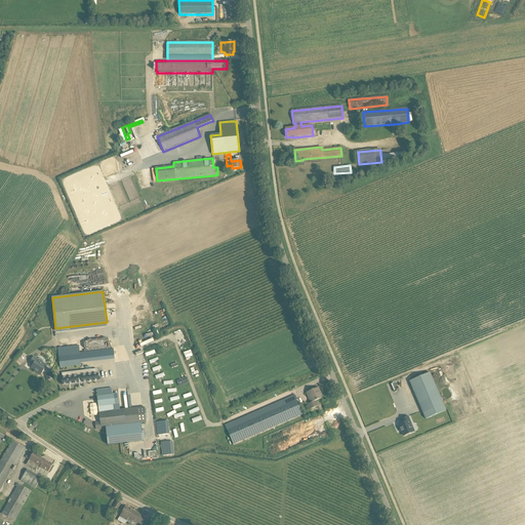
[(79,346),(58,349),(61,368),(81,365),(81,361),(115,357),(114,349),(80,353),(79,346)]
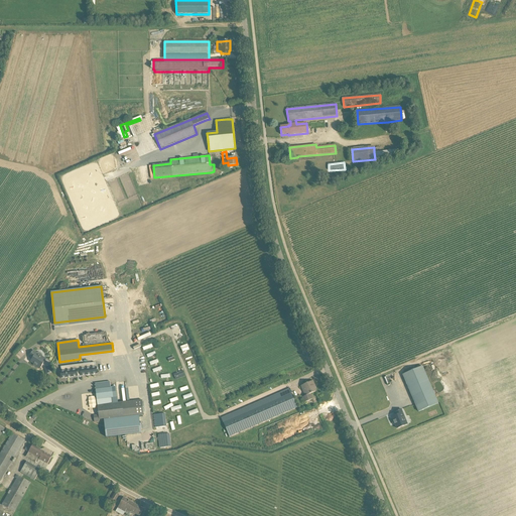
[(37,353),(36,353),(33,351),(29,357),(32,359),(31,362),(36,366),(36,367),(39,369),(46,360),(42,358),(42,356),(42,355),(41,354),(40,353),(39,353),(38,353),(37,353)]
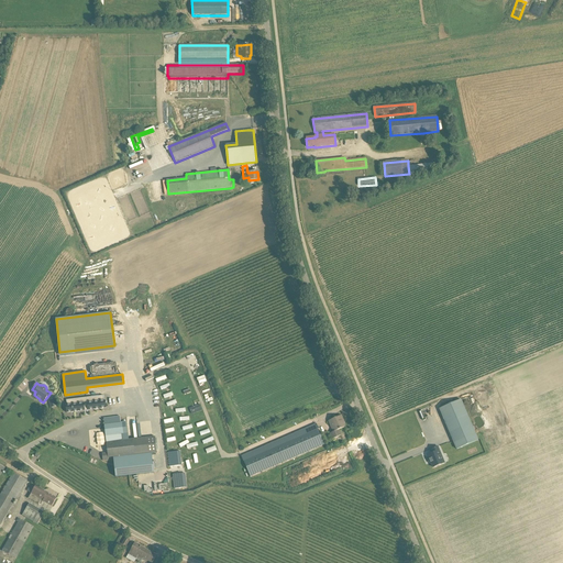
[(105,396),(66,400),(67,414),(107,409),(105,396)]
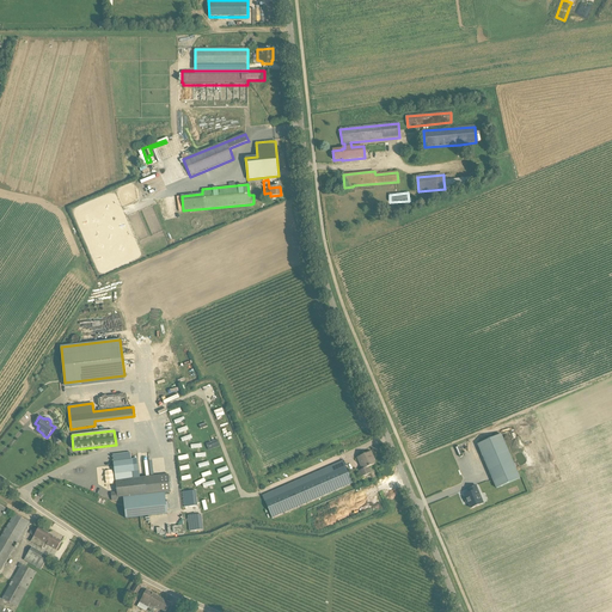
[(501,435),(478,445),(496,489),(520,479),(501,435)]
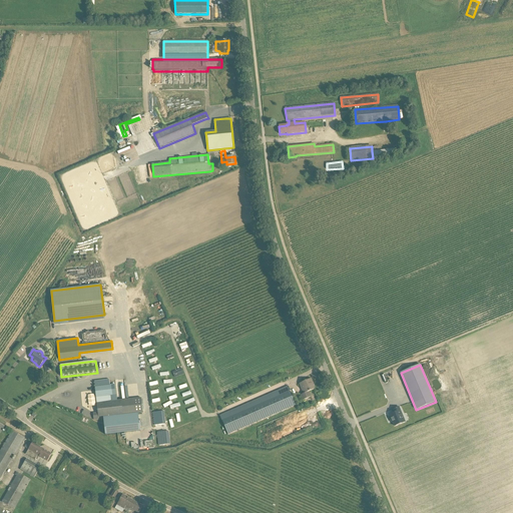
[(175,378),(184,374),(182,369),(172,372),(175,378)]
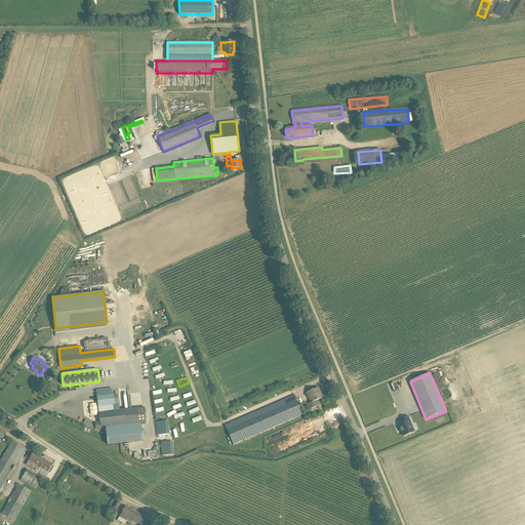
[(111,388),(96,390),(98,407),(99,413),(101,422),(102,428),(106,427),(142,422),(147,421),(145,407),(116,411),(114,395),(112,395),(111,388)]
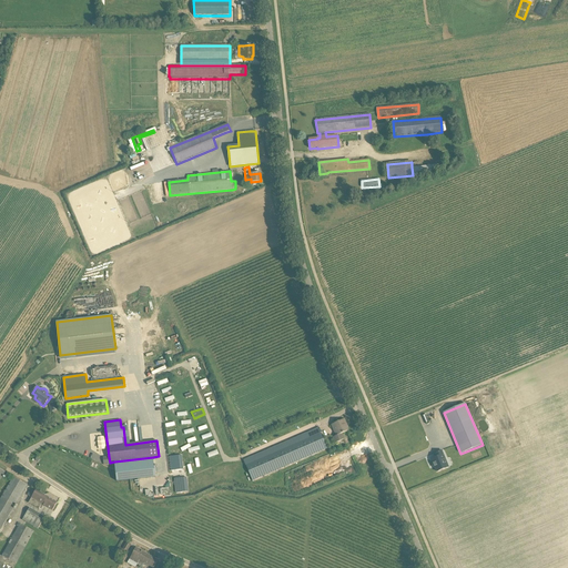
[(344,419),(332,425),(334,429),(336,428),(338,435),(334,437),(336,443),(344,439),(342,434),(347,432),(344,425),(346,424),(344,419)]
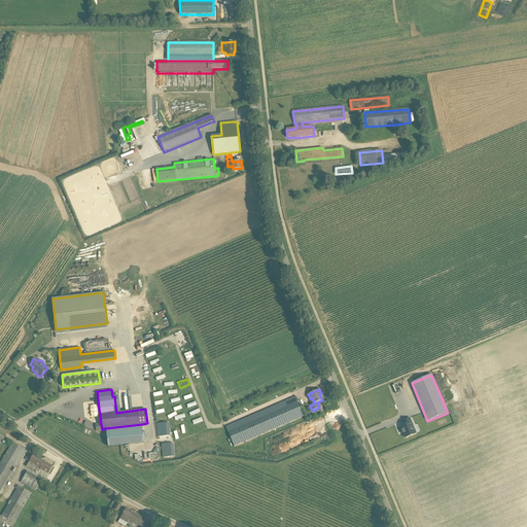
[(304,416),(299,403),(296,399),(227,430),(235,447),(304,416)]
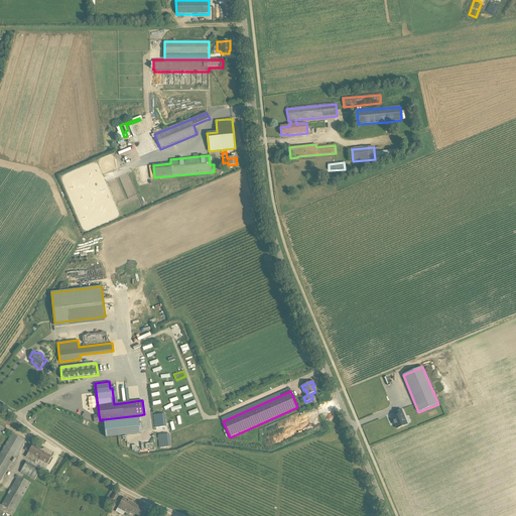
[(394,422),(397,429),(407,425),(407,424),(405,425),(402,418),(404,417),(401,410),(394,412),(395,416),(391,418),(393,422),(394,422)]
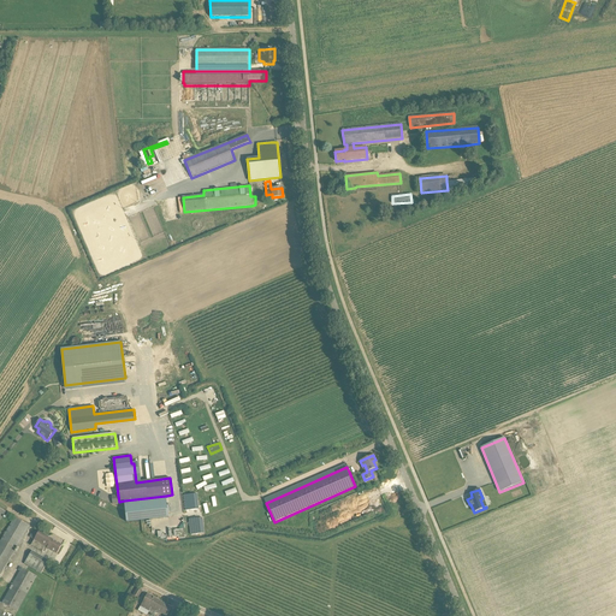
[(126,522),(169,516),(166,496),(124,501),(126,522)]
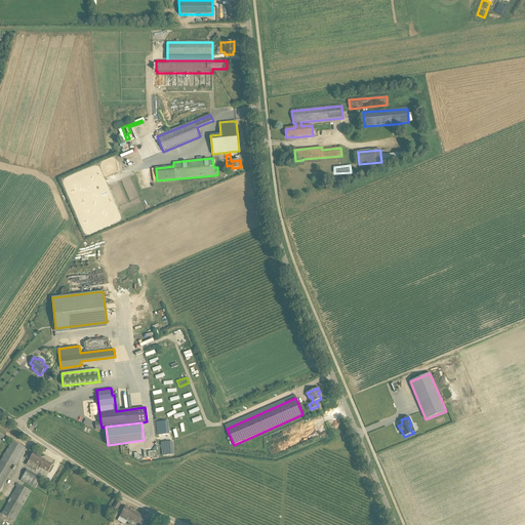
[(0,490),(25,448),(12,441),(0,461),(0,490)]
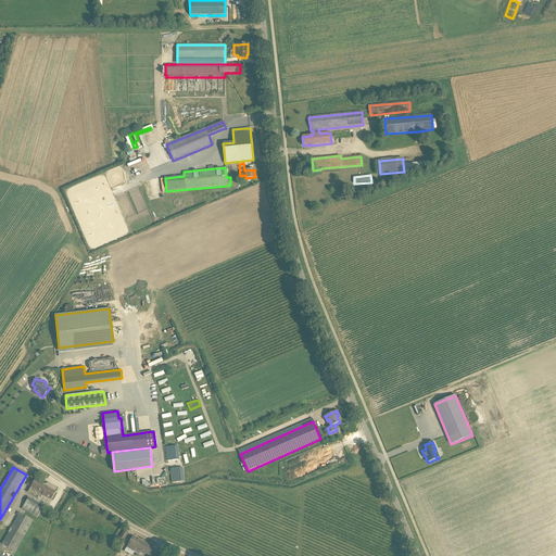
[(182,468),(171,469),(172,483),(185,481),(182,468)]
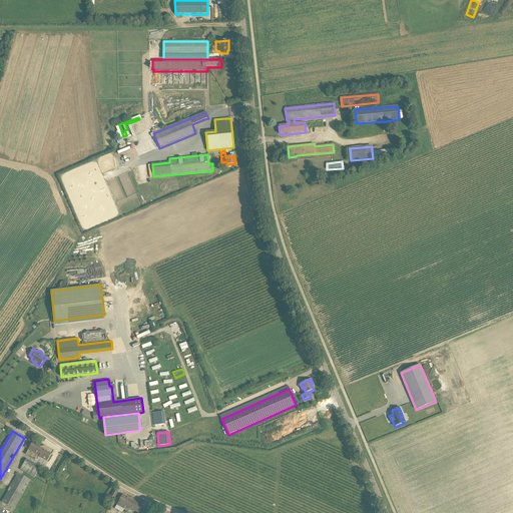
[(51,455),(32,443),(29,441),(25,447),(28,450),(25,454),(35,460),(38,456),(47,461),(51,455)]
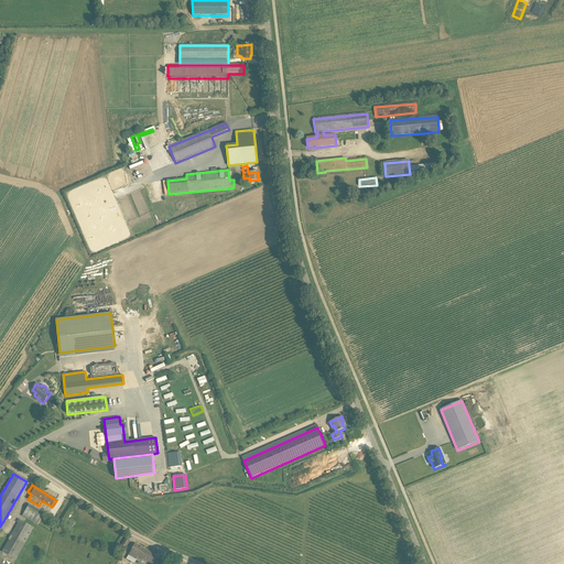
[(44,514),(29,505),(22,517),(38,525),(44,514)]
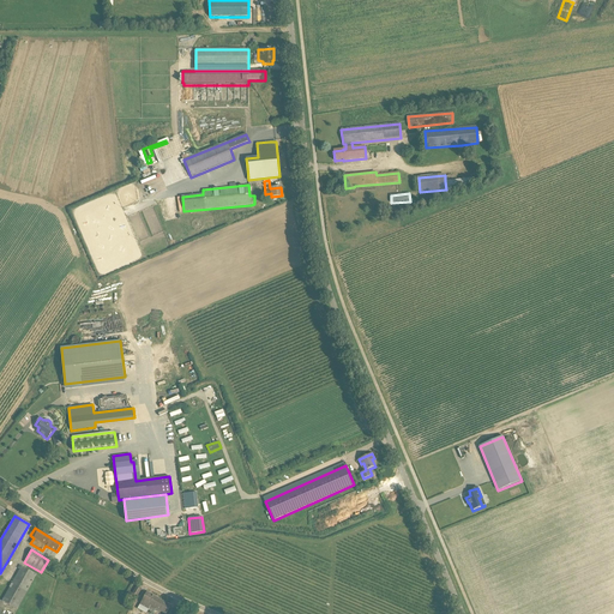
[(36,575),(19,565),(18,569),(20,570),(1,601),(16,609),(36,575)]
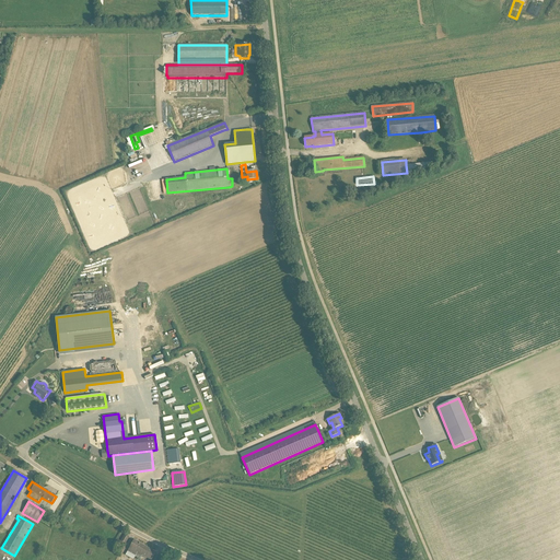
[(136,557),(138,552),(138,551),(141,545),(135,540),(127,551),(136,557)]
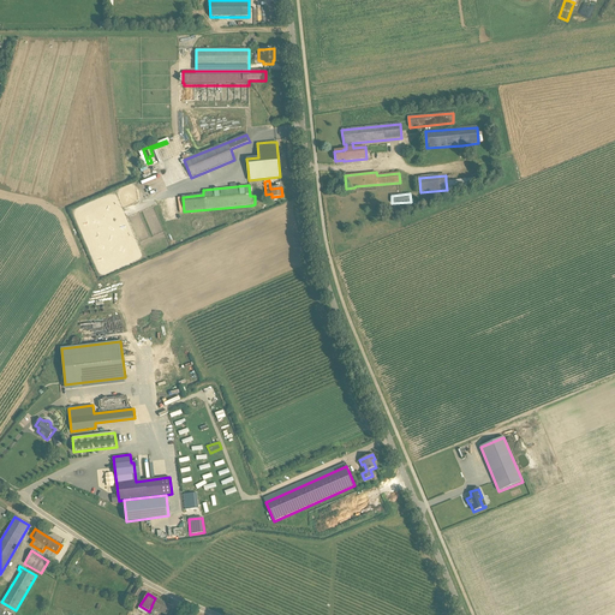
[(151,605),(151,607),(149,611),(154,614),(157,610),(166,614),(172,607),(155,598),(151,605)]
